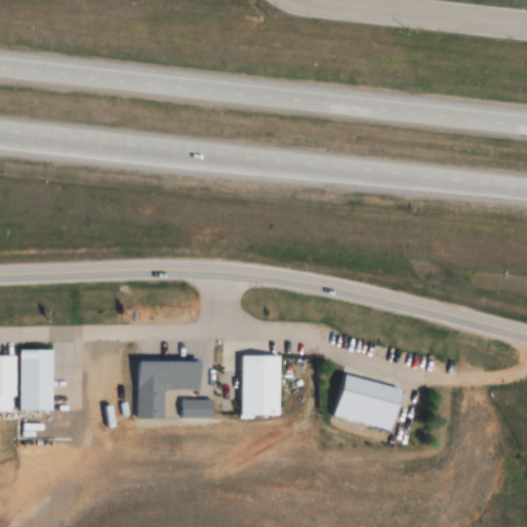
[(53,411),(53,350),(20,350),(20,411),(53,411)]
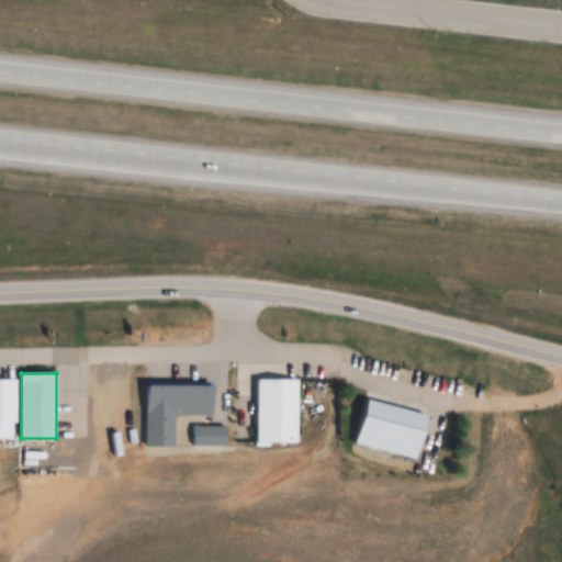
[(0,379),(0,424),(17,424),(17,380),(0,379)]
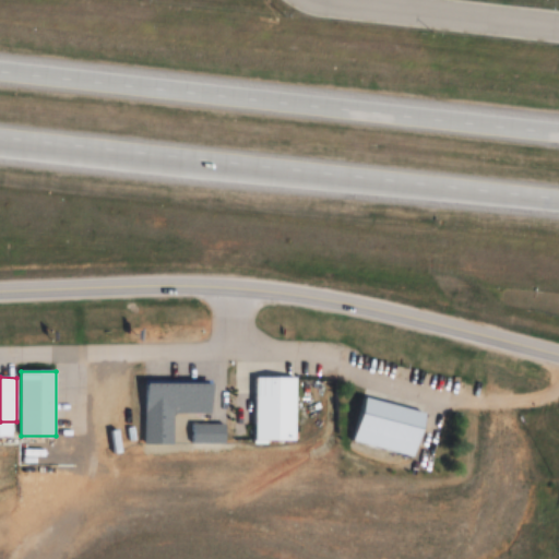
[(296,443),(297,378),(256,378),(254,443),(296,443)]
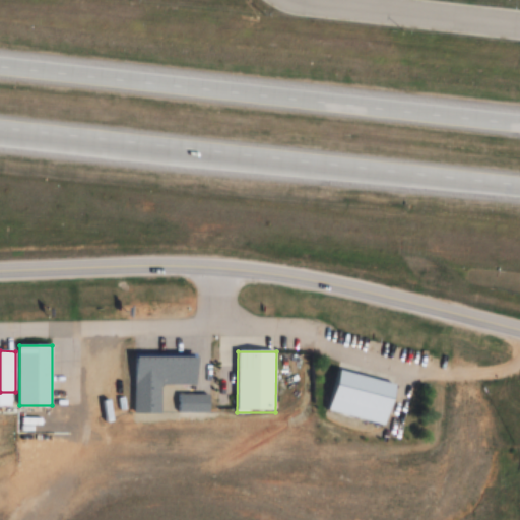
[(134,414),(161,414),(161,384),(198,385),(198,356),(135,355),(134,414)]
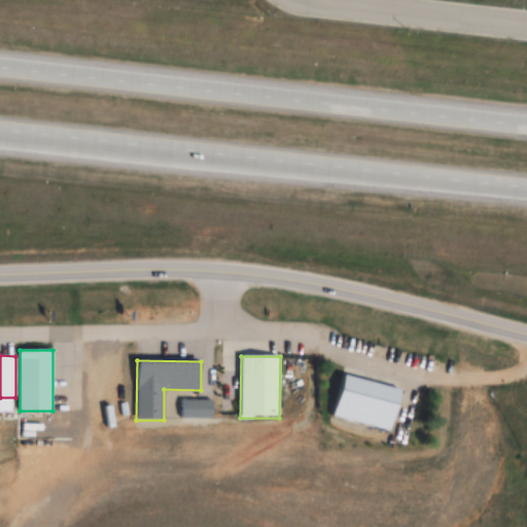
[(403,390),(344,375),(332,417),(392,433),(403,390)]
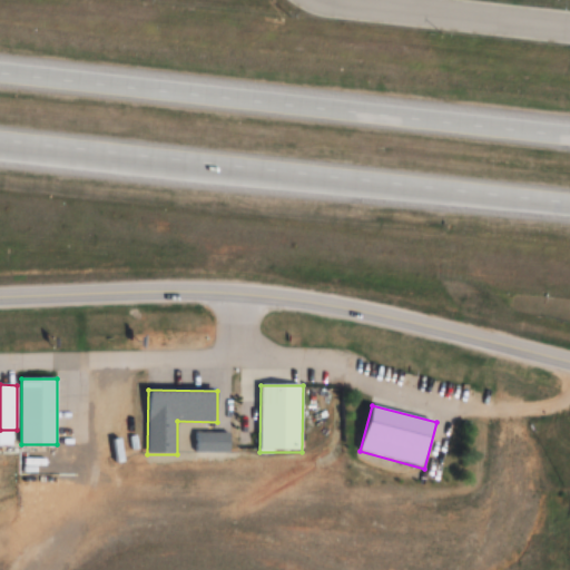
[(195,452),(228,452),(228,433),(195,433),(195,452)]
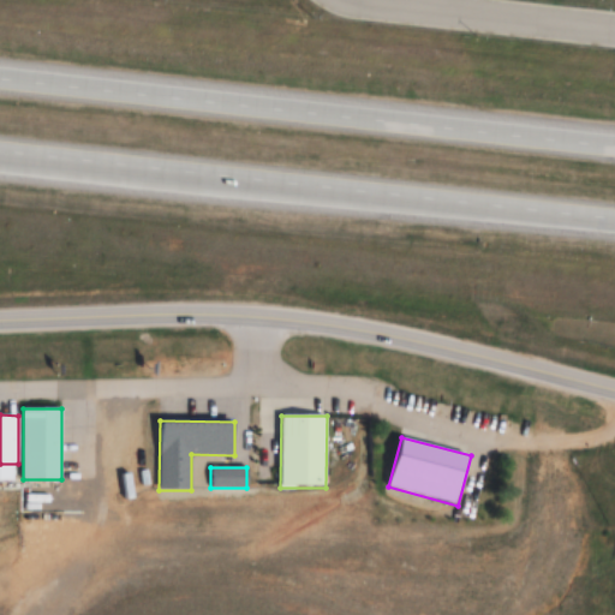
All buildings are outlined.
